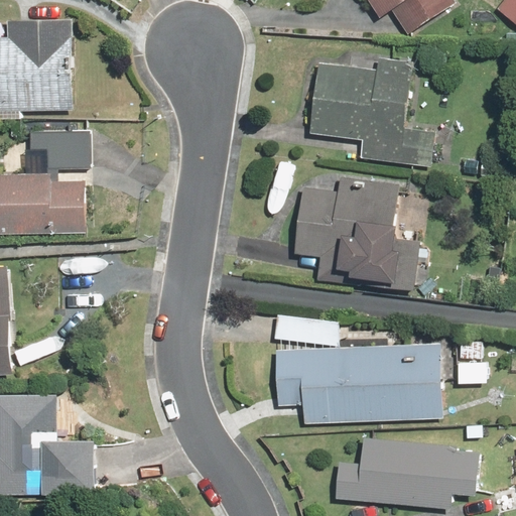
[(367,0),(381,19),(392,12),(407,35),(457,2),(455,0),(367,0)]
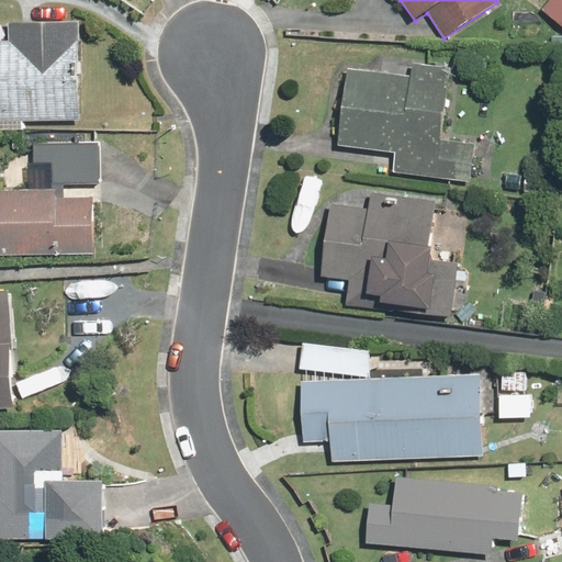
[(561,0),(544,0),(538,10),(561,27),(561,0)]
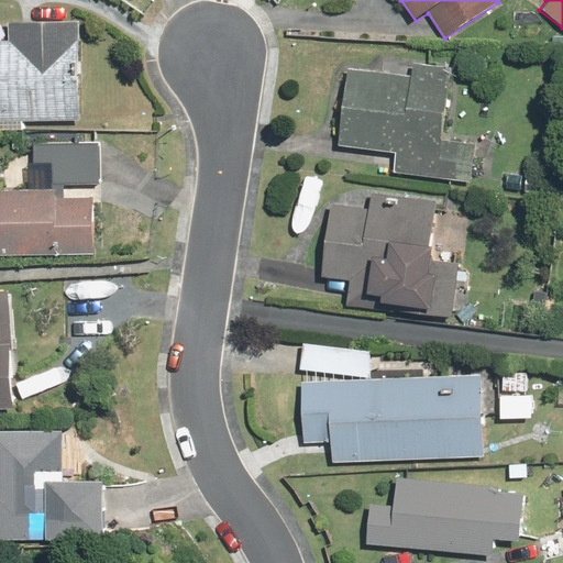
[(0,131),(24,131),(24,124),(80,124),(81,19),(10,19),(10,41),(0,41),(0,131)]
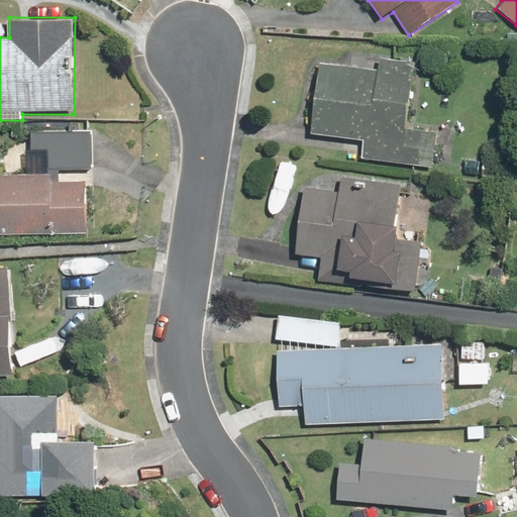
[(413,62),(379,58),(377,70),(317,64),(310,136),(364,141),(362,160),(435,167),(438,128),(407,125),(413,62)]
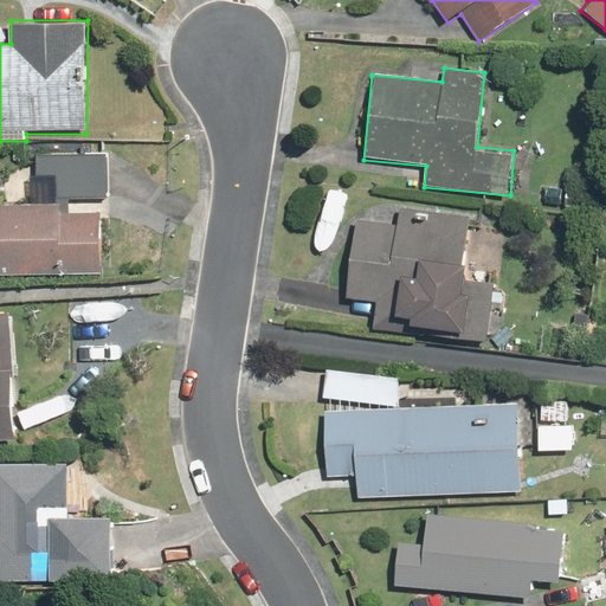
[(56,176),(56,205),(0,204),(0,276),(101,277),(101,205),(104,205),(105,155),(38,155),(38,176),(56,176)]
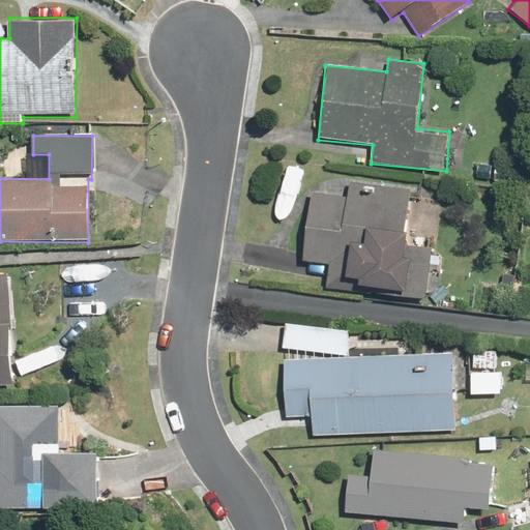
[(307,164),(288,162),(285,195),(304,197),(307,164)]
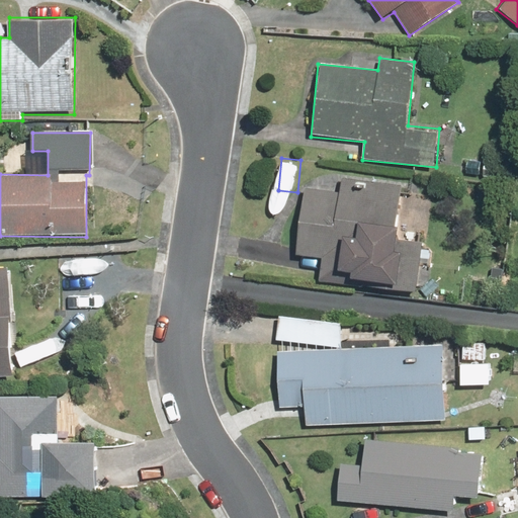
[(295,257),(303,258),(303,268),(318,269),(319,259),(336,260),(336,270),(350,270),(349,280),(385,282),(385,290),(417,292),(420,239),(399,238),(402,183),(340,179),(340,188),(299,186),(295,257)]
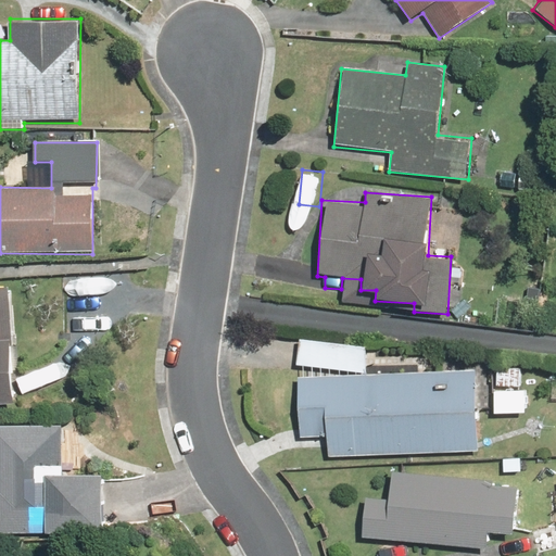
[(0,307),(0,407),(11,408),(7,307),(0,307)]
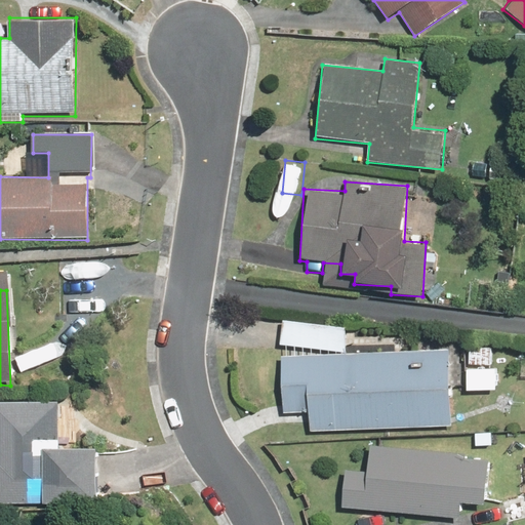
[(348,326),(279,319),(277,425),(307,423),(307,430),(452,427),(450,349),(348,352),(348,326)]
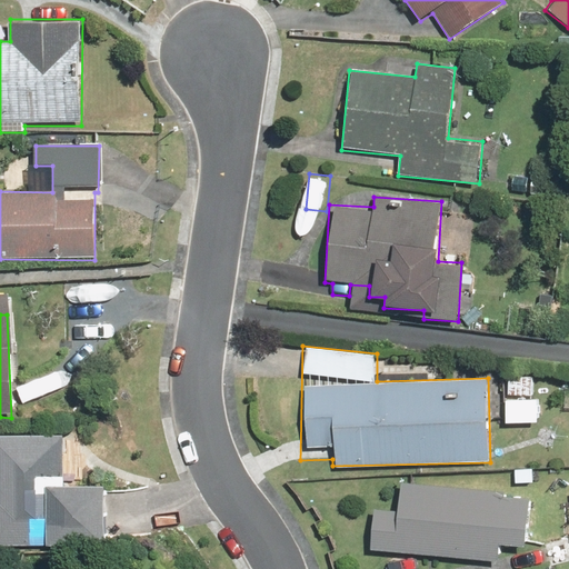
[(532,376),(509,375),(508,399),(531,400),(532,376)]
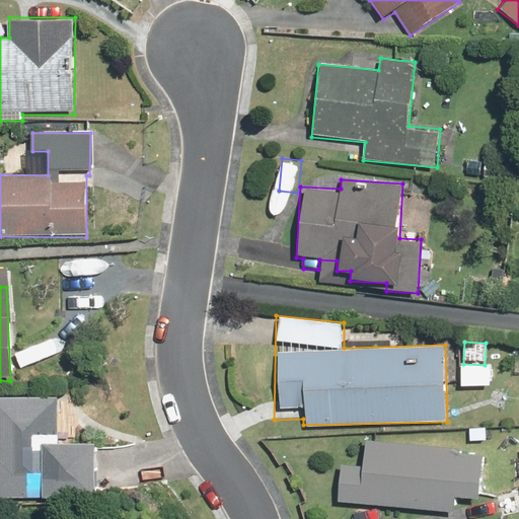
[(0,392),(0,497),(41,498),(41,486),(93,487),(94,429),(54,428),(54,409),(64,409),(65,395),(0,392)]
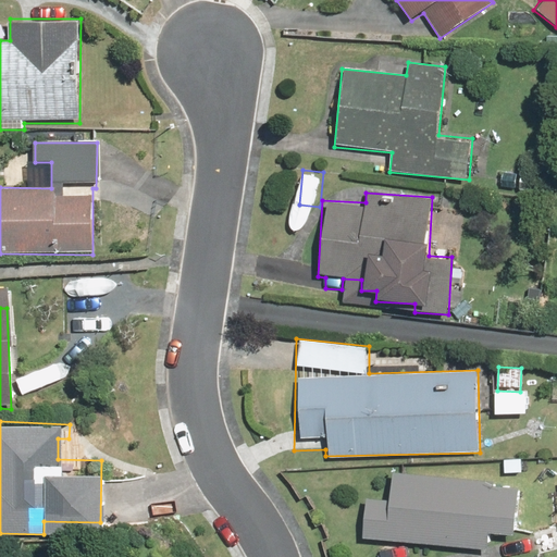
[(363,496),(359,540),(489,551),(490,534),(511,536),(516,490),(493,487),(493,480),(390,471),(387,498),(363,496)]
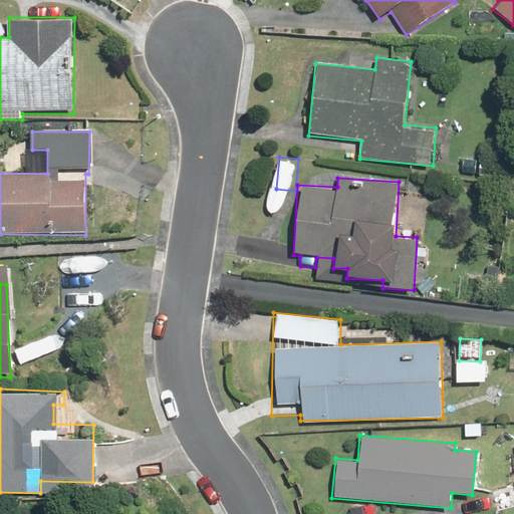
[(495,513),(513,509),(513,484),(488,490),(493,513),(495,513)]
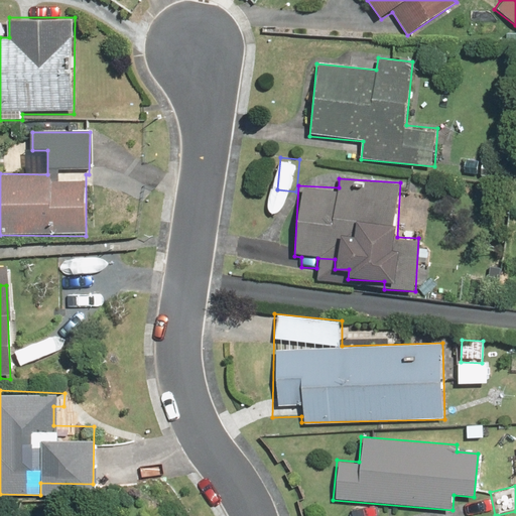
All buildings are outlined.
